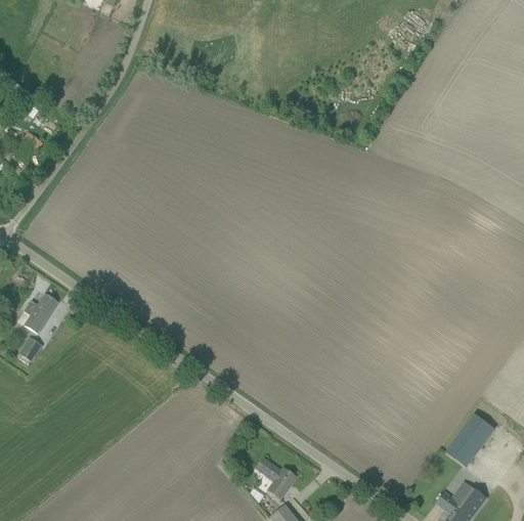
[(9,77),(0,88),(0,91),(32,116),(42,102),(9,77)]
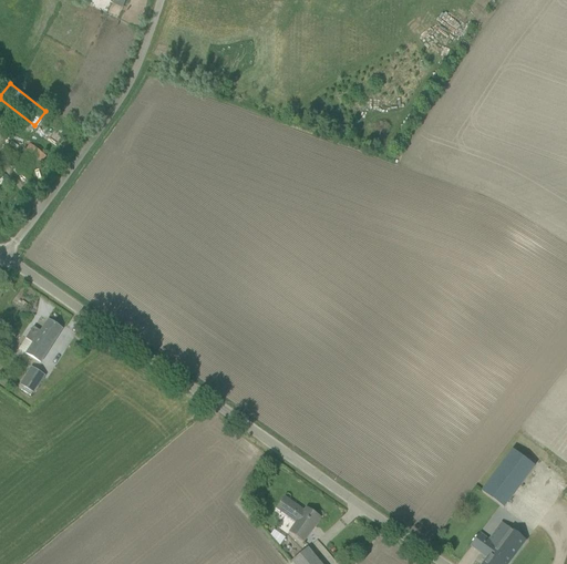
[(45,153),(31,142),(14,164),(29,175),(45,153)]
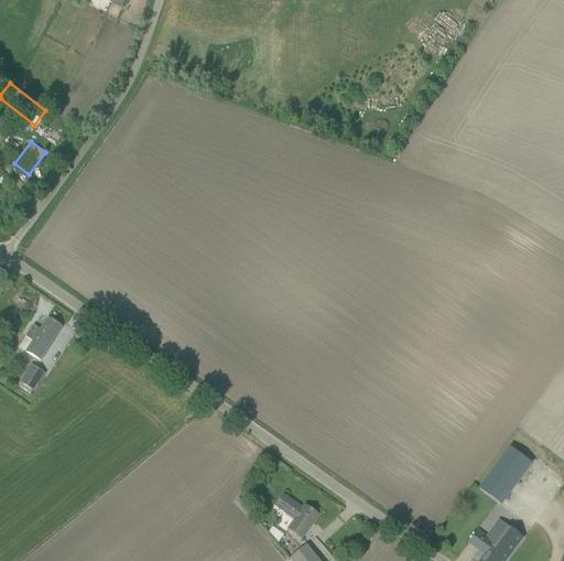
[(40,358),(62,324),(49,315),(41,327),(33,322),(25,334),(33,338),(26,349),(40,358)]
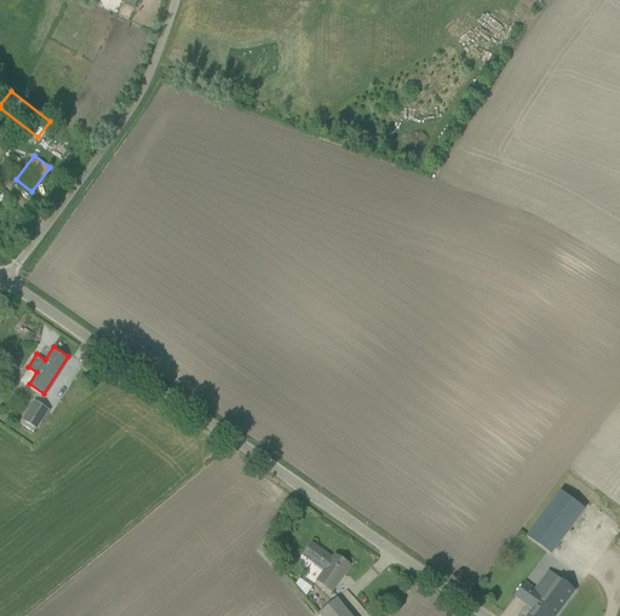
[(36,426),(49,407),(35,398),(23,418),(36,426)]
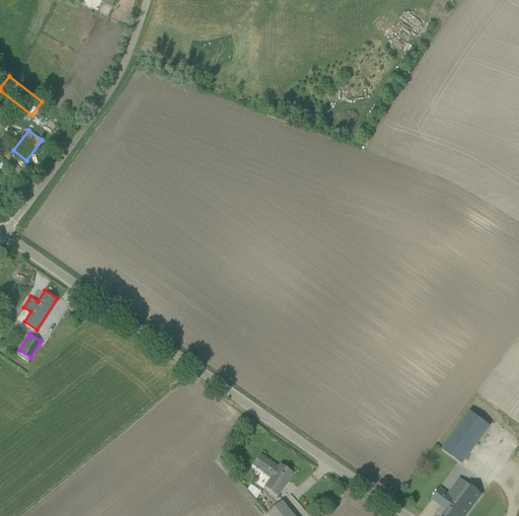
[(461,462),(490,424),(469,409),(441,447),(461,462)]
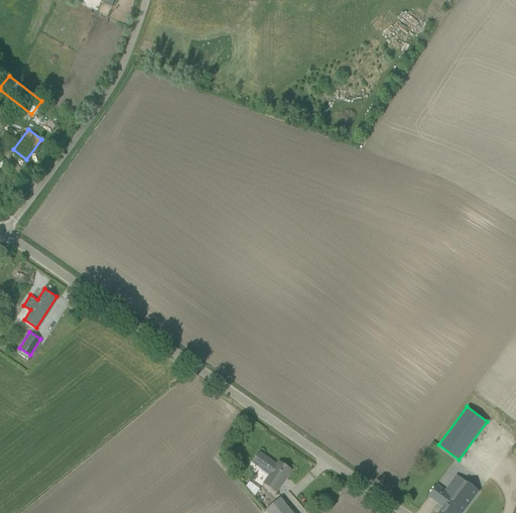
[(270,473),(264,482),(276,490),(283,480),(282,480),(284,475),(286,476),(291,469),(279,460),(277,463),(259,450),(252,460),(270,473)]
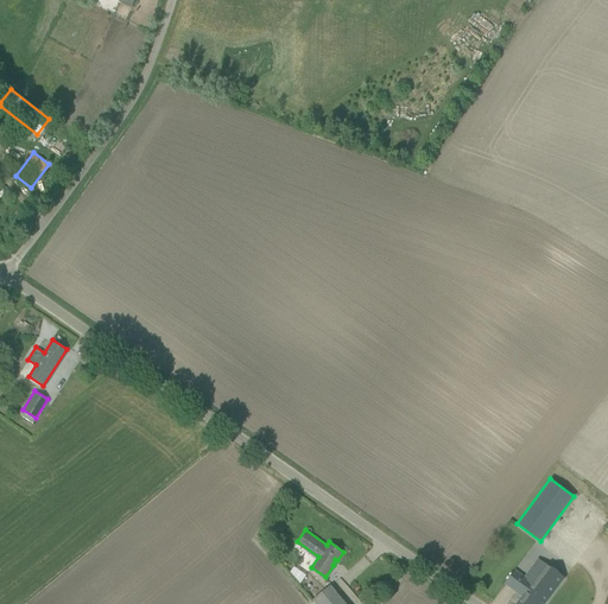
[(542,603),(563,576),(539,558),(525,577),(514,570),(506,580),(524,595),(515,603),(542,603)]
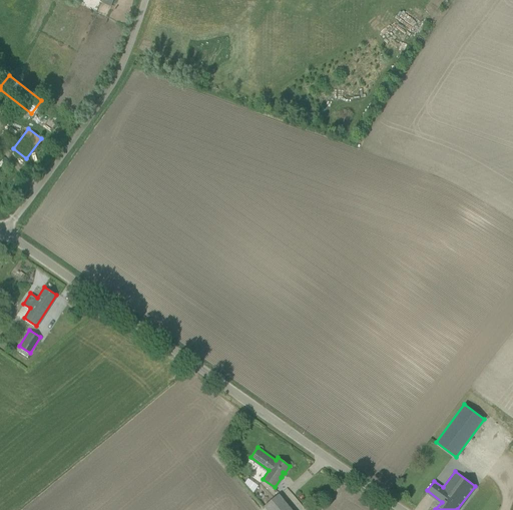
[(267,509),(292,509),(279,493),(264,506),(267,509)]
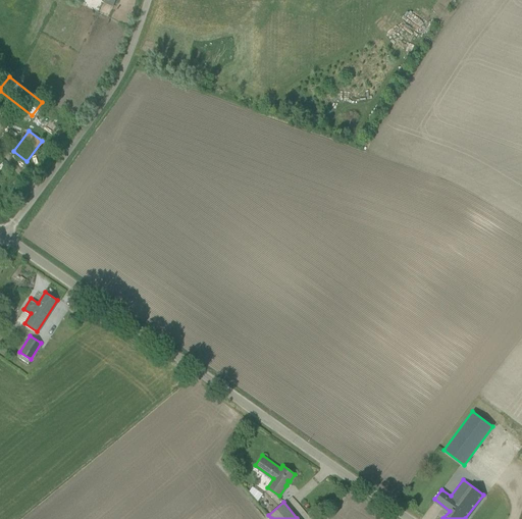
All buildings are outlined.
